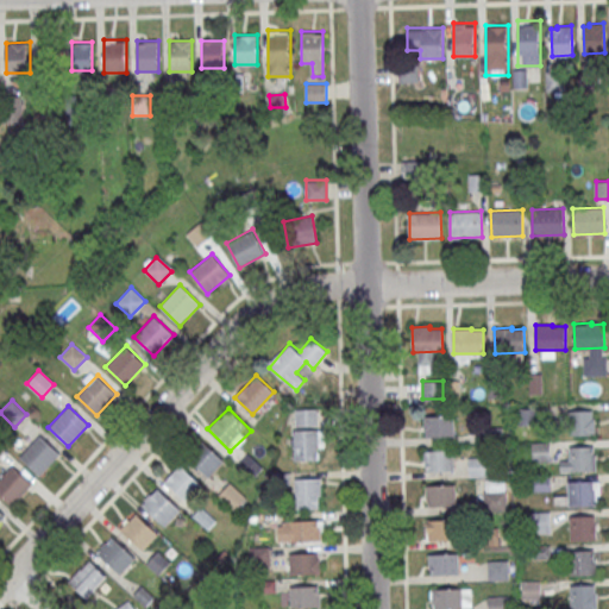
[(294,426),(320,426),(320,408),(294,408),(294,426)]
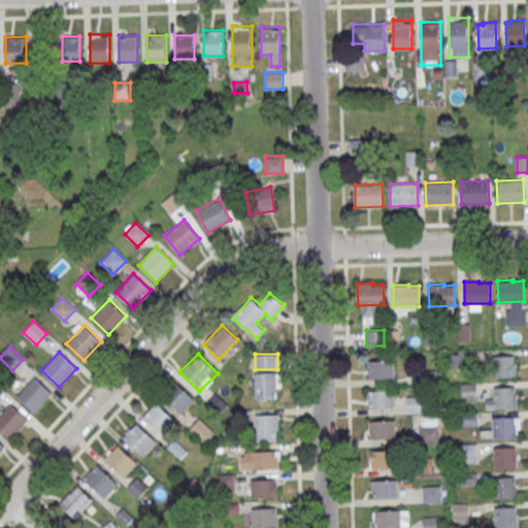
[(449,369),(465,369),(465,354),(449,354),(449,369)]
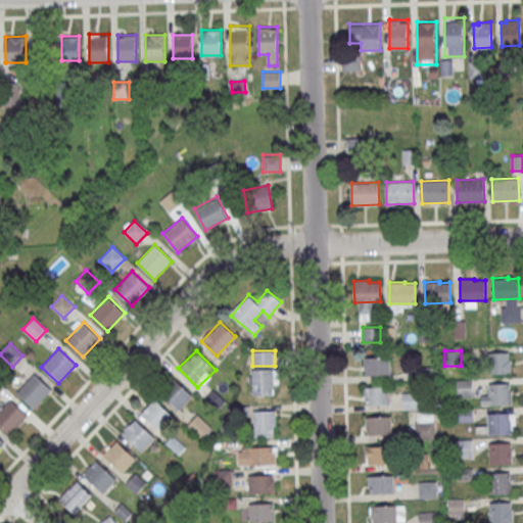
[(510,351),(511,373),(487,374),(486,352),(510,351)]
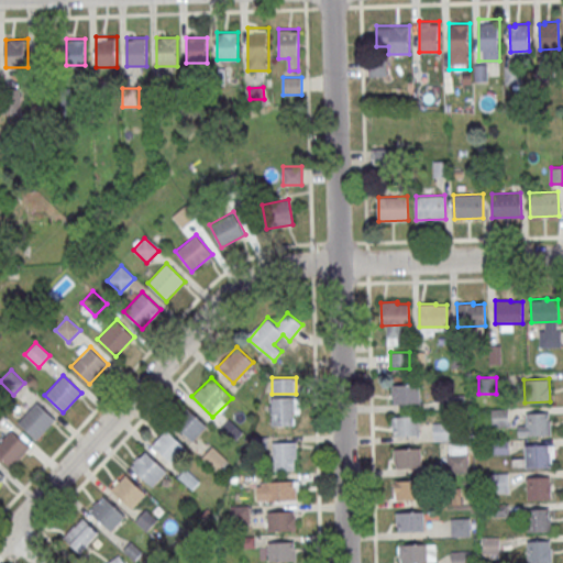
[(392,383),(392,404),(419,404),(419,383),(392,383)]
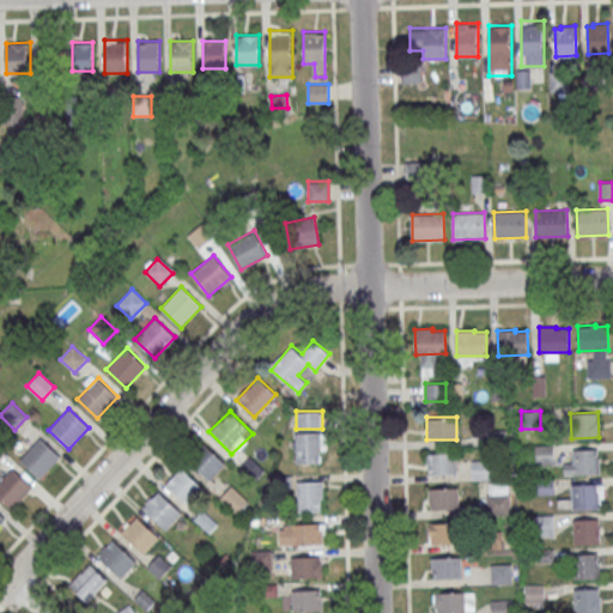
[(296,463),(325,463),(325,432),(296,432),(296,463)]
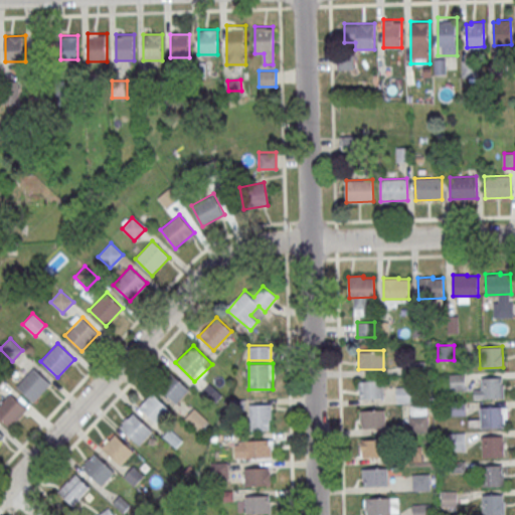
[(16,386),(33,368),(50,384),(33,402),(16,386)]
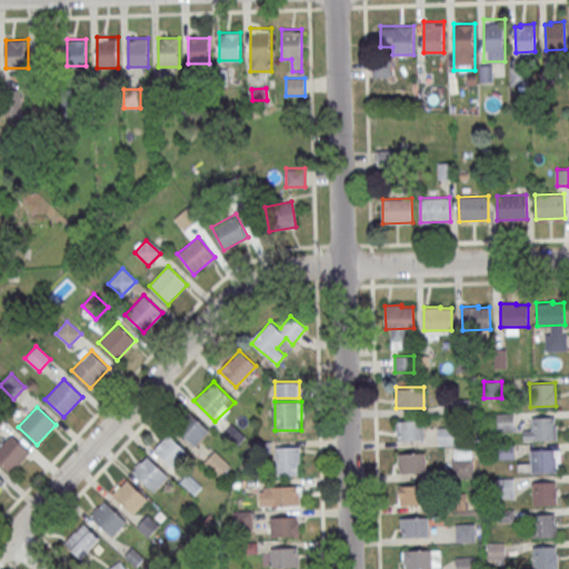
[(173,426),(188,411),(208,430),(195,446),(173,426)]
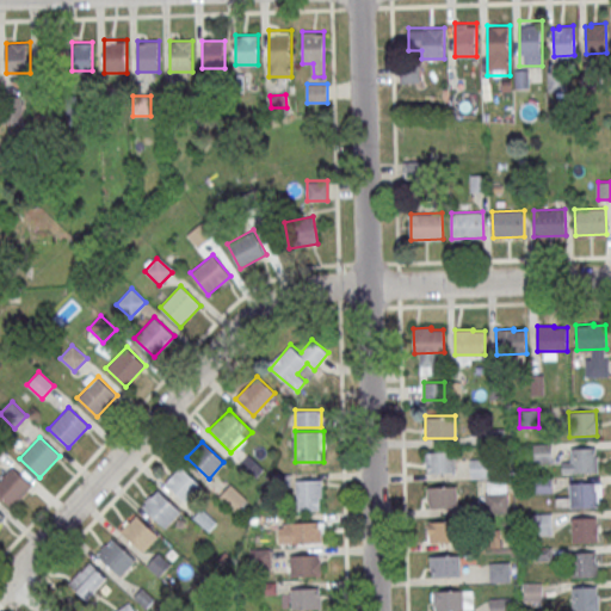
[(597,446),(598,471),(571,473),(569,448),(597,446)]
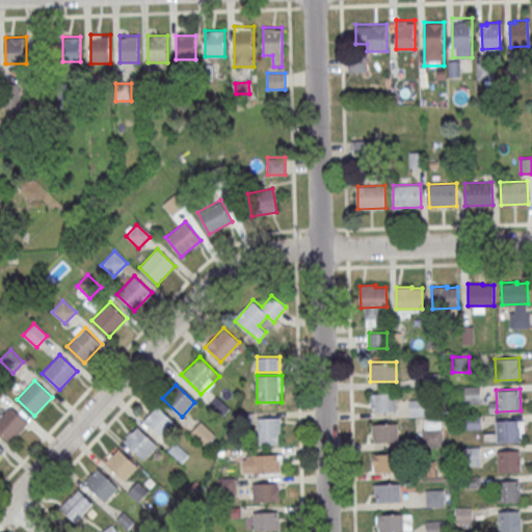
[(370,393),(370,411),(397,411),(397,393),(370,393)]
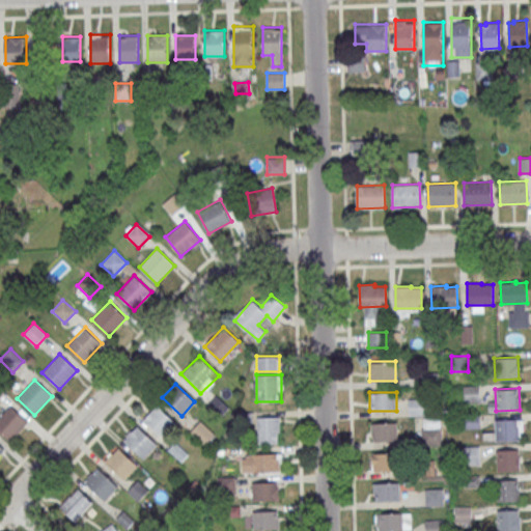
[(206,407),(220,418),(229,407),(216,395),(206,407)]
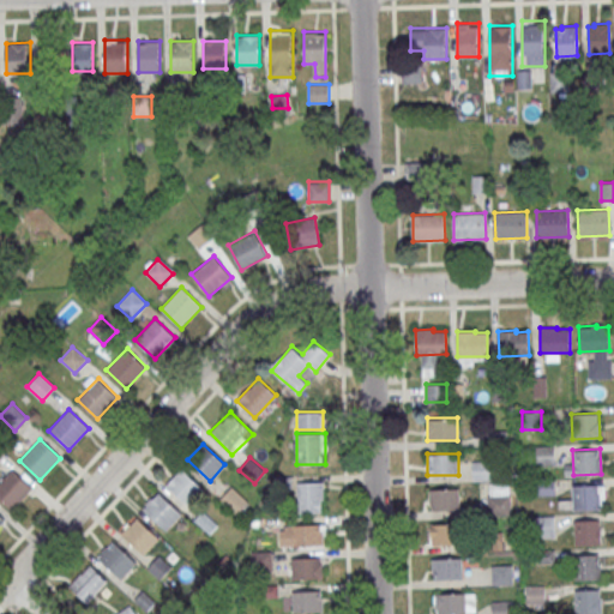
[(473,480),(495,480),(495,462),(473,462),(473,480)]
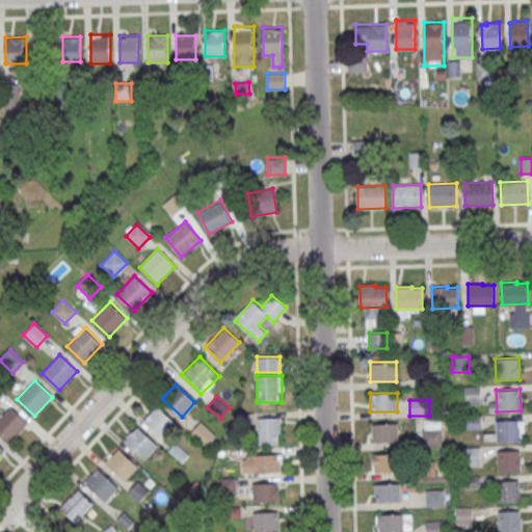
[(143,419),(157,405),(176,424),(163,437),(143,419)]
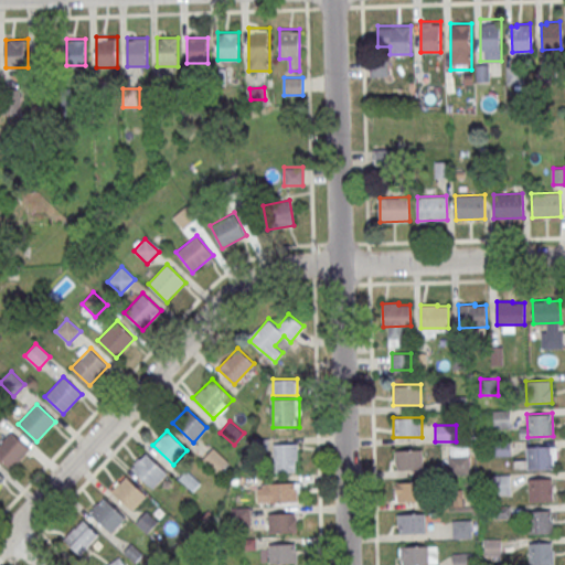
[(0,458),(0,443),(11,432),(30,449),(11,469),(0,458)]
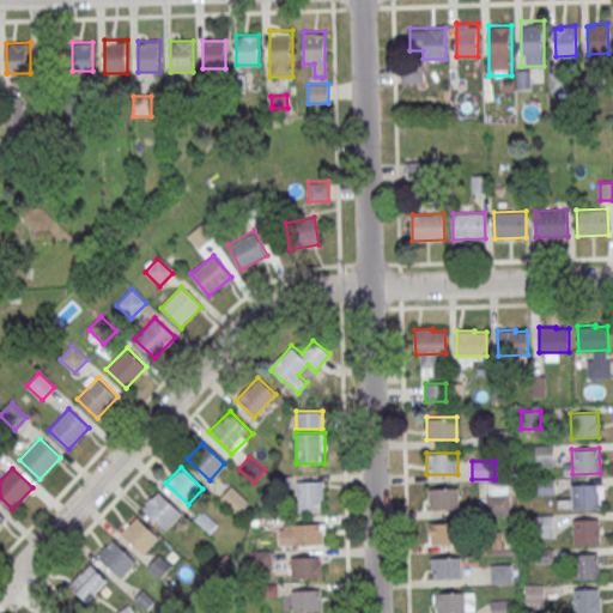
[(554,493),(552,479),(535,481),(536,495),(554,493)]
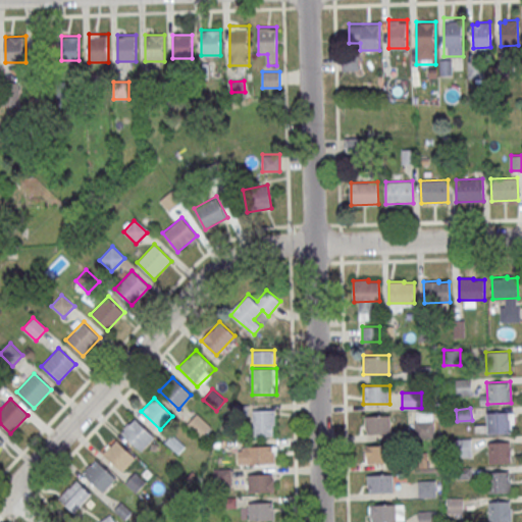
[(254,435),(275,435),(275,410),(254,410),(254,435)]
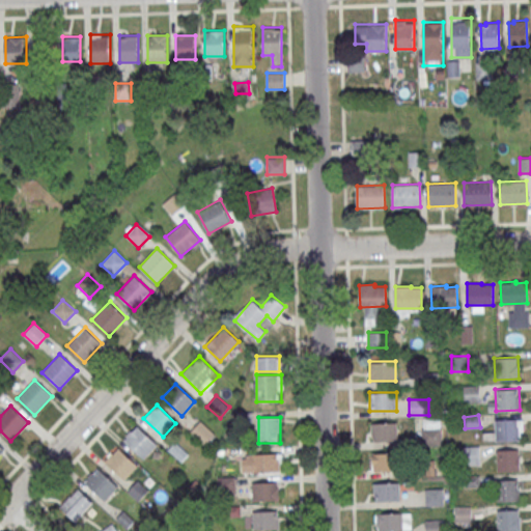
[(422,417),(422,445),(441,445),(441,417),(422,417)]
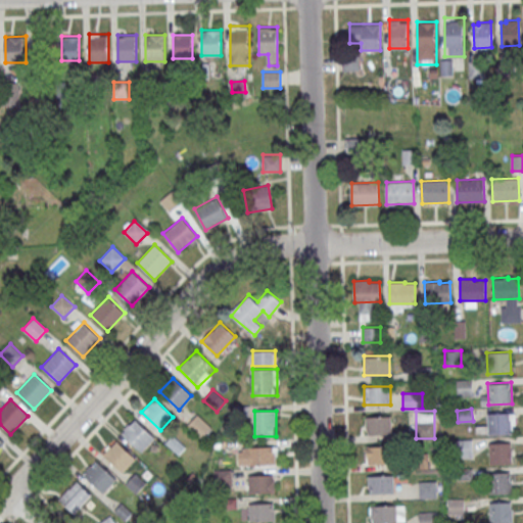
[(511,412),(512,433),(488,434),(487,413),(511,412)]
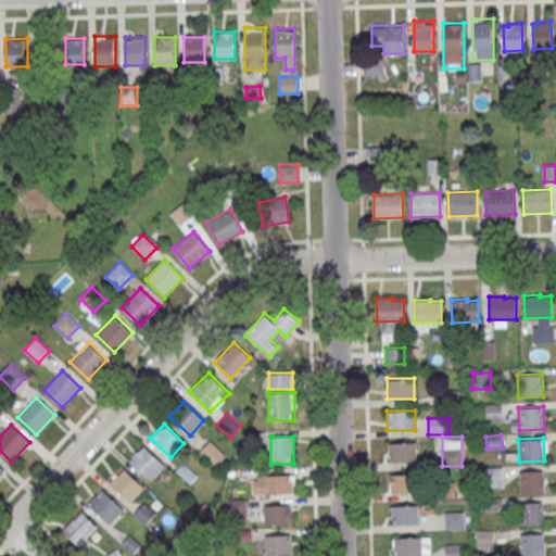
[(199,452),(216,468),(227,455),(210,440),(199,452)]
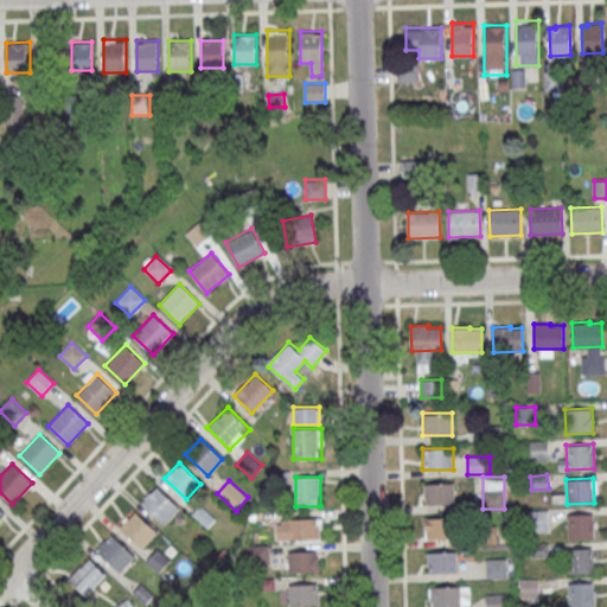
[(423,483),(423,504),(454,504),(454,483),(423,483)]
